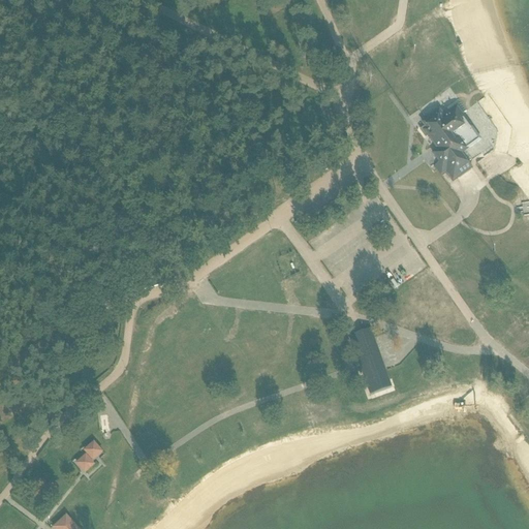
[(320,7),(300,13),(303,24),(323,19),(320,7)]
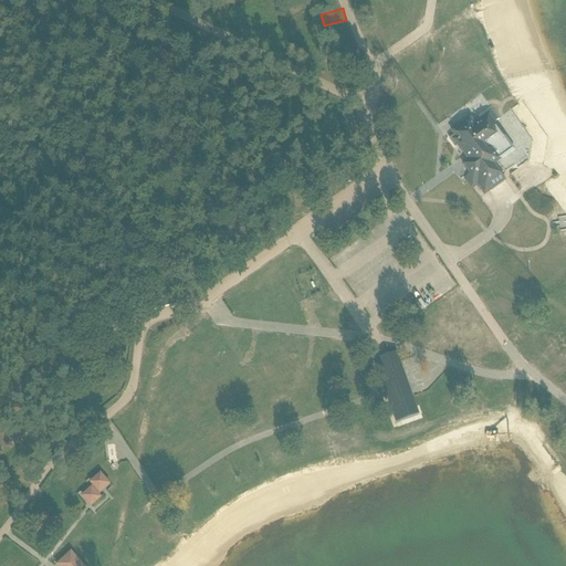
[(338,48),(346,44),(342,34),(334,38),(338,48)]
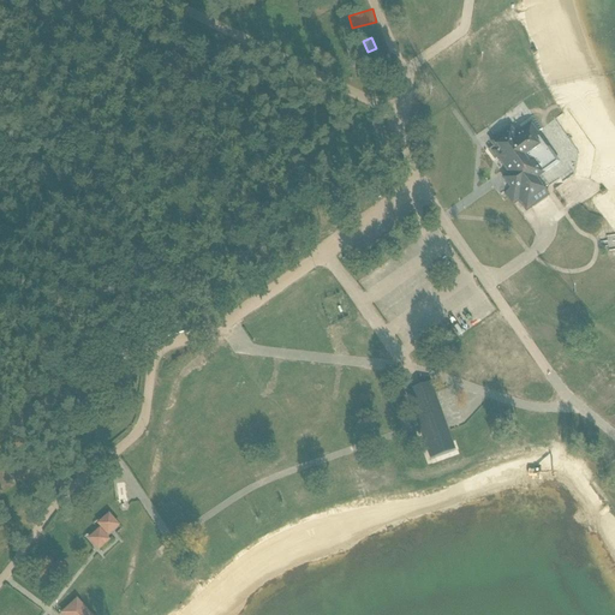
[(559,163),(537,133),(542,129),(532,115),(519,125),(523,131),(517,135),(511,127),(499,137),(501,141),(490,149),(489,147),(484,151),(491,162),(497,159),(517,185),(505,193),(511,201),(517,197),(527,212),(537,204),(549,195),(548,193),(537,179),(559,163)]
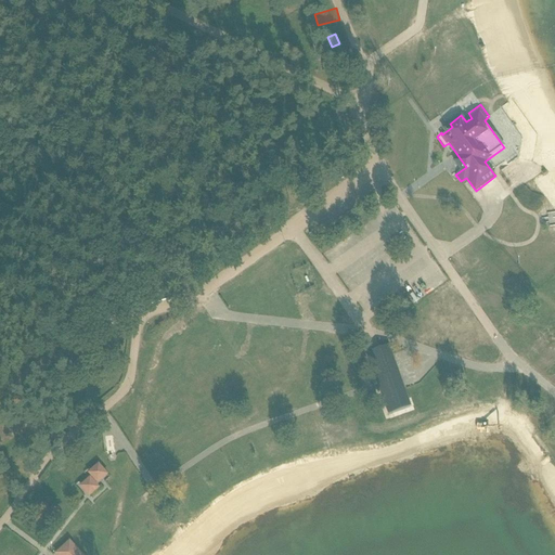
[(237,287),(244,296),(255,289),(248,280),(237,287)]
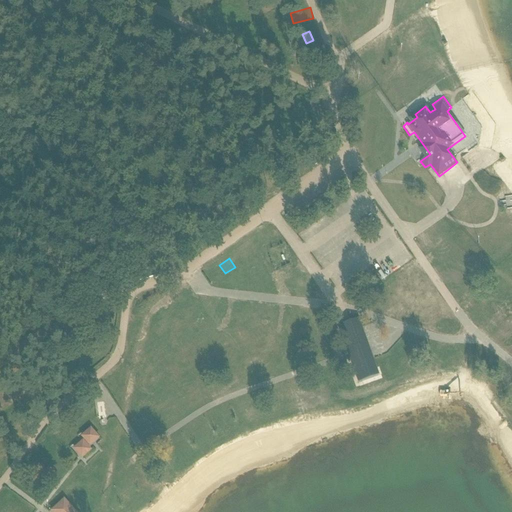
[(205,274),(207,283),(217,281),(216,273),(205,274)]
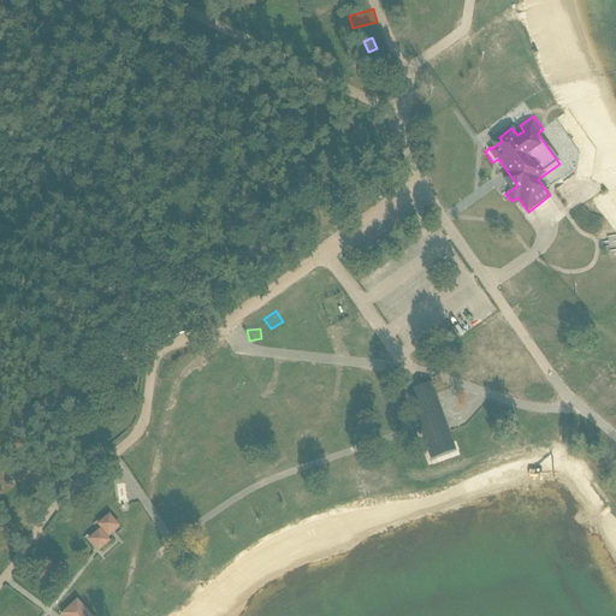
[(455,452),(430,384),(407,392),(431,461),(455,452)]
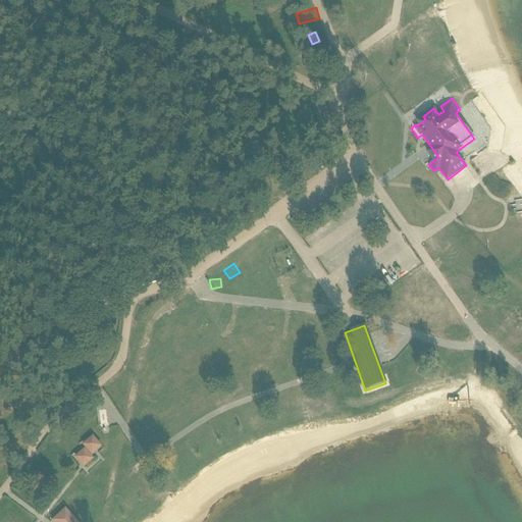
[(395,380),(400,389),(411,384),(406,375),(395,380)]
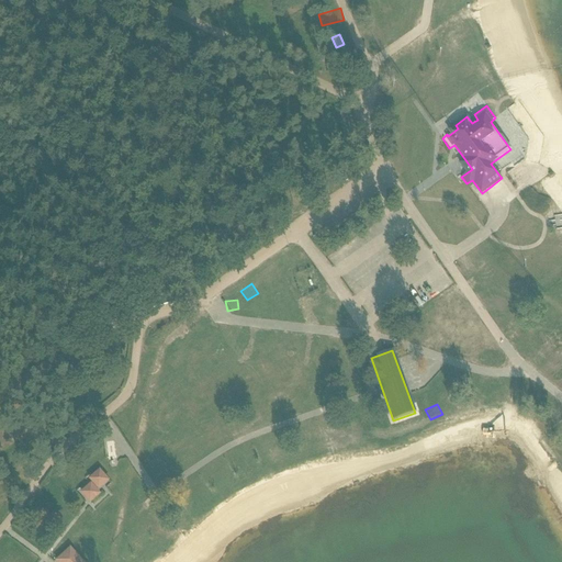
[(91,483),(79,493),(89,504),(100,494),(98,491),(109,481),(99,470),(88,480),(91,483)]
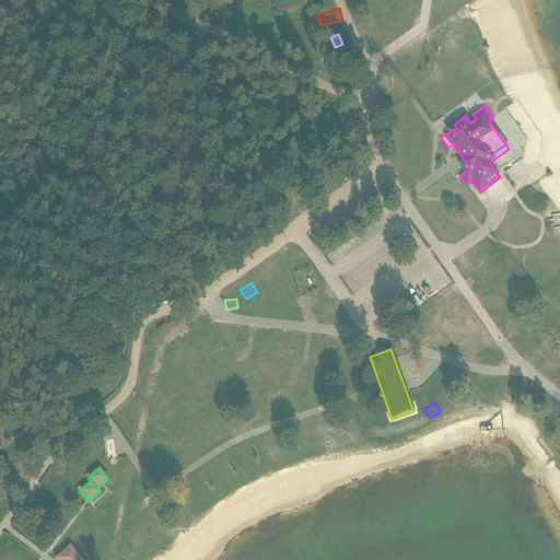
[(55,559),(83,559),(70,546),(55,559)]
